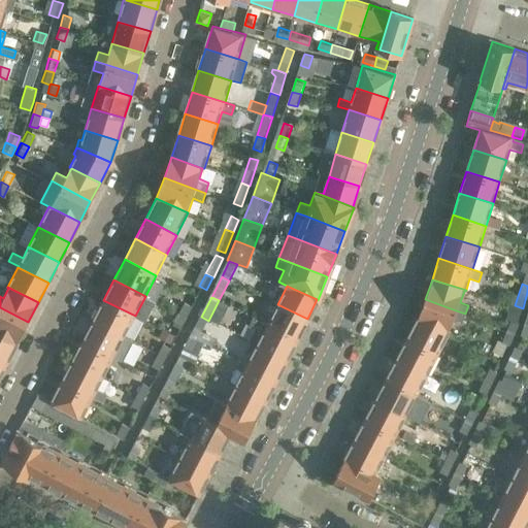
[(425,299),(418,319),(449,334),(448,333),(451,328),(450,328),(453,320),(461,323),(465,314),(456,310),(425,299)]
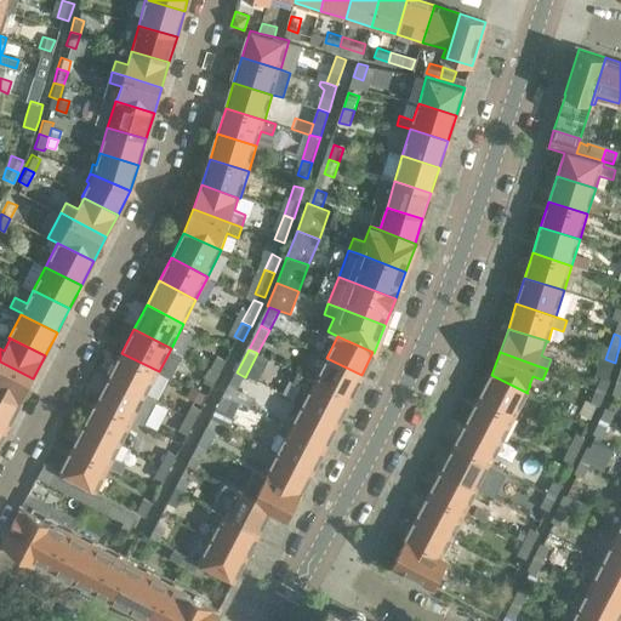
[(121,353),(109,376),(147,396),(159,371),(121,353)]
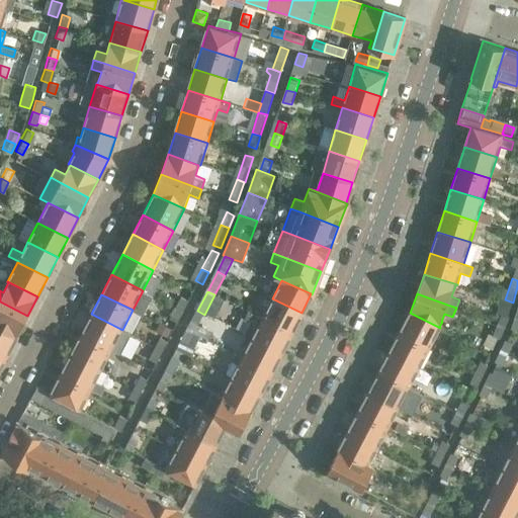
[(223,298),(214,294),(204,315),(211,319),(223,298)]
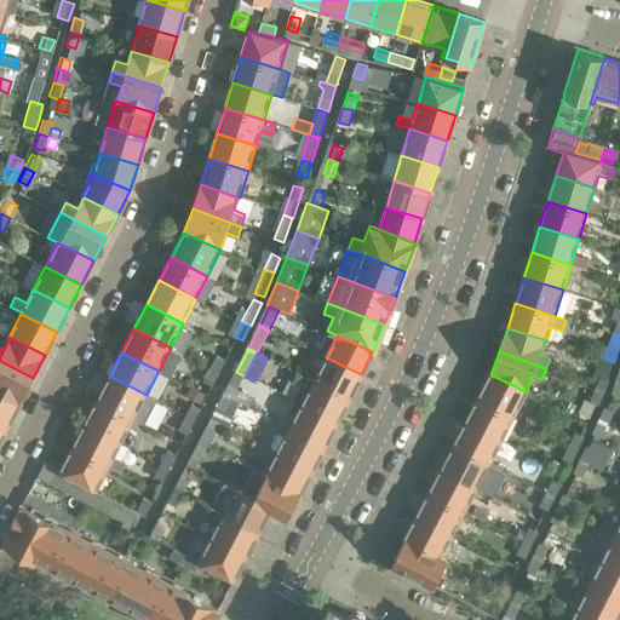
[(225,357),(218,372),(228,375),(235,362),(225,357)]
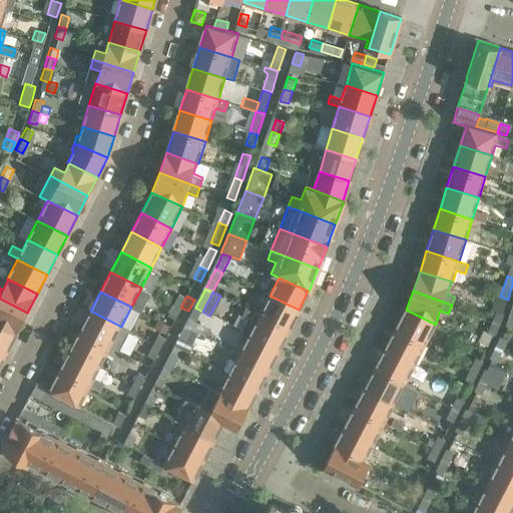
[(270,296),(260,315),(289,330),(299,310),(270,296)]
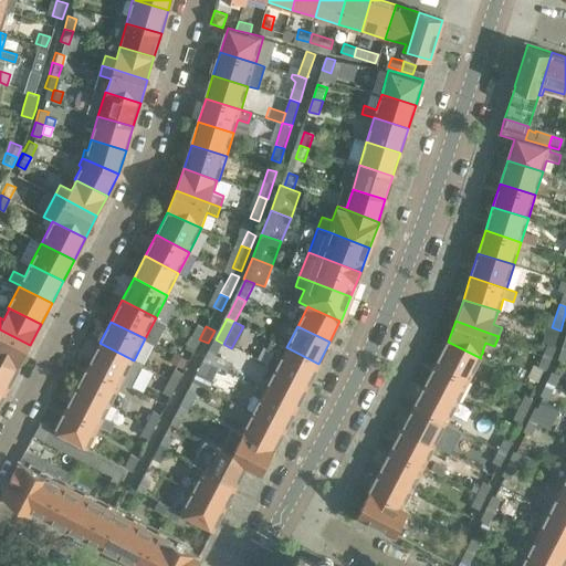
[(544,347),(541,355),(543,356),(548,358),(553,348),(552,348),(559,329),(546,326),(540,345),(544,347)]
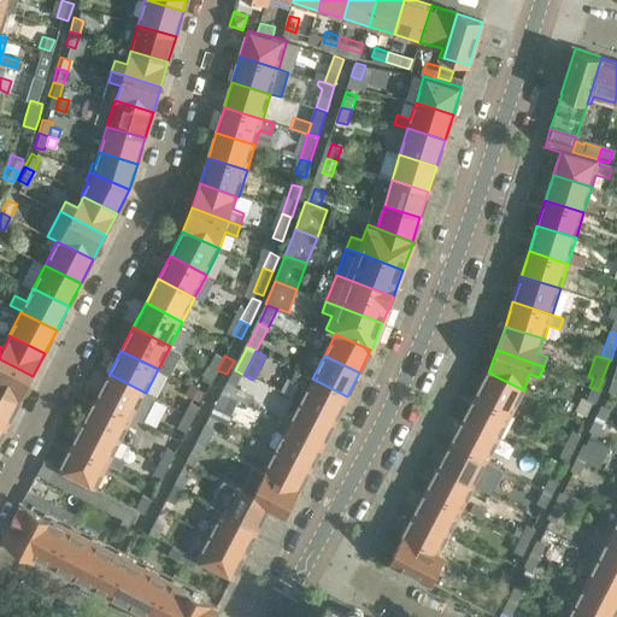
[(0,391),(19,400),(33,376),(0,359),(0,391)]
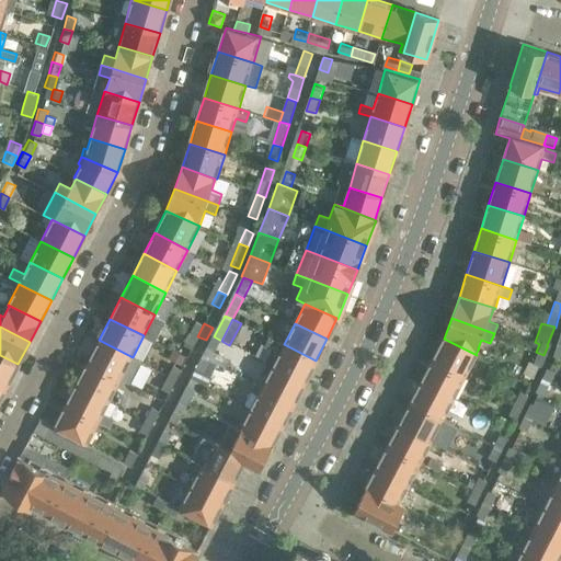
[(197,336),(191,350),(198,354),(206,341),(197,336)]
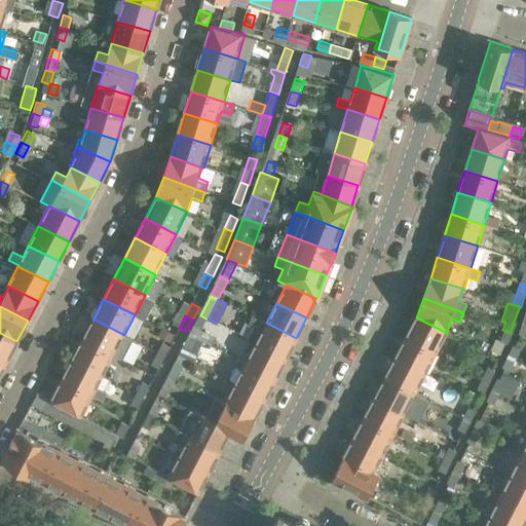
[(197,339),(208,320),(200,315),(190,336),(197,339)]
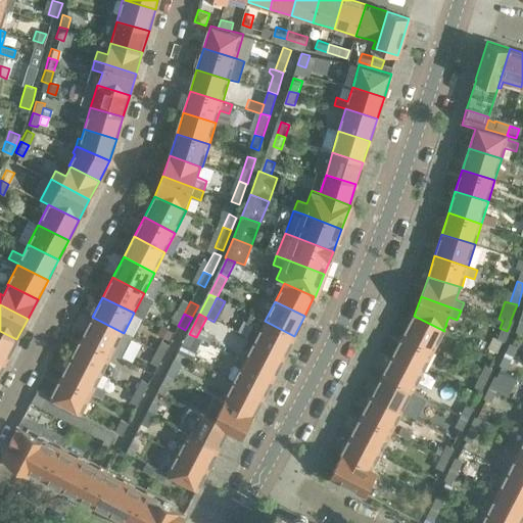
[(240,334),(254,341),(284,357),(294,336),(265,321),(251,315),(240,334)]
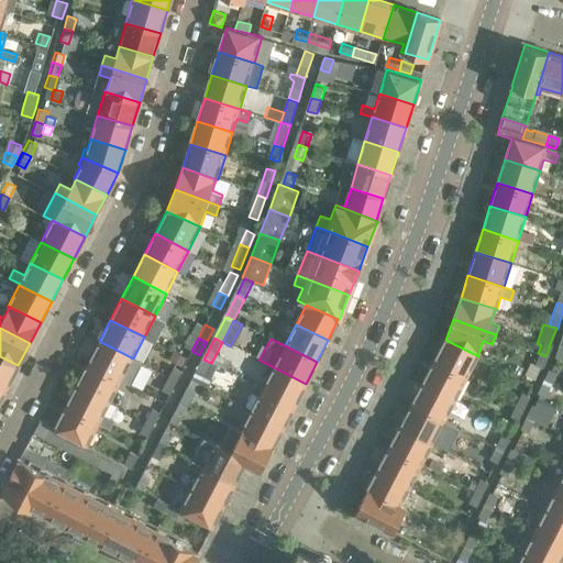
[(478,356),(445,340),(433,361),(467,378),(478,356)]
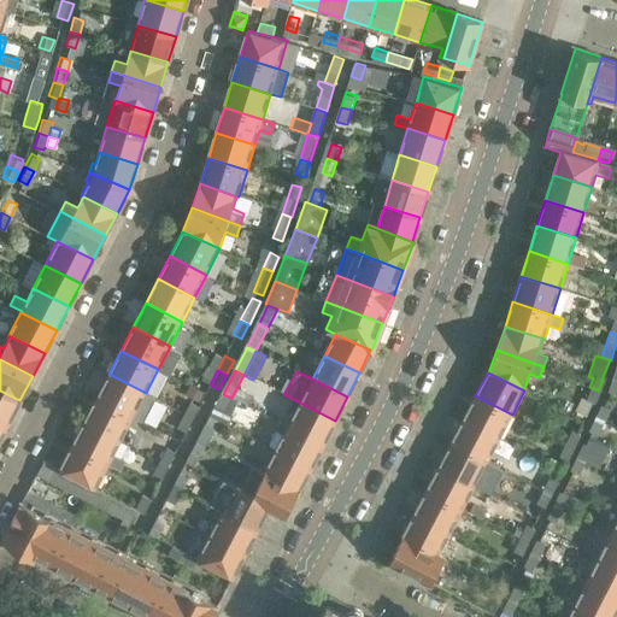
[(109,374),(97,398),(134,416),(146,393),(109,374)]
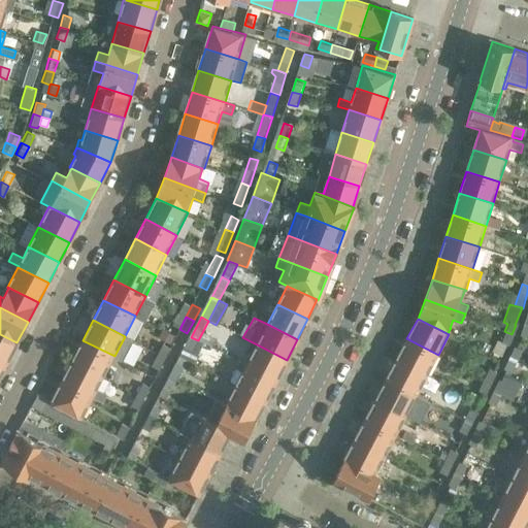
[(527,336),(527,327),(522,326),(519,337),(527,340),(527,336)]
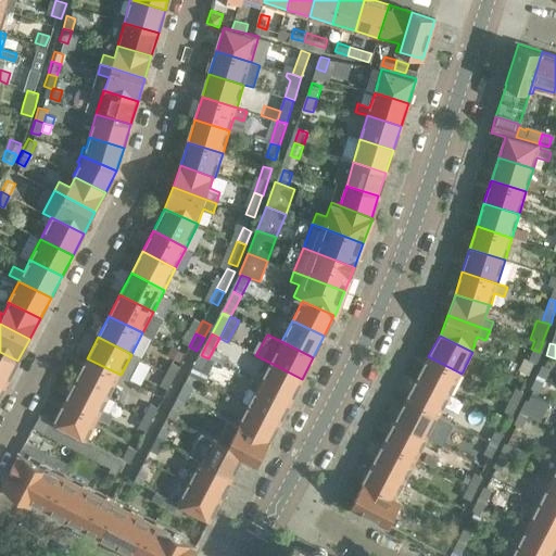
[(181,361),(185,354),(171,346),(167,354),(181,361)]
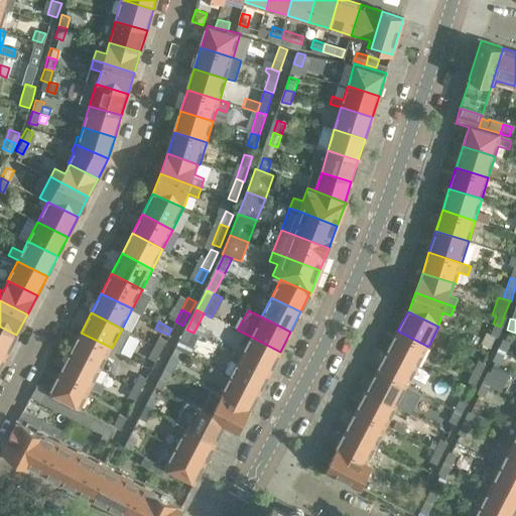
[(500,327),(495,325),(490,337),(486,335),(480,346),(490,351),(495,341),(497,342),(503,328),(500,327)]
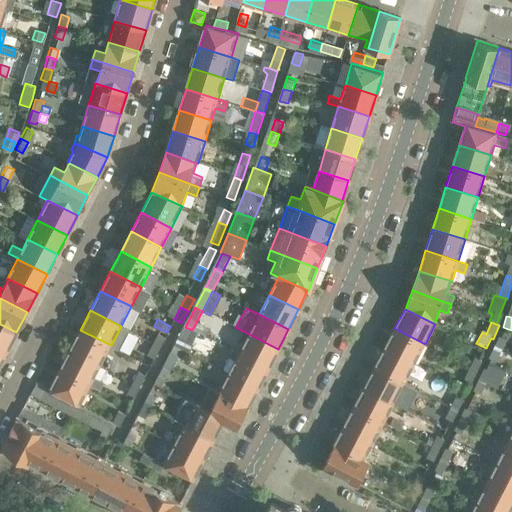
[(0,324),(0,350),(6,353),(16,332),(0,324)]
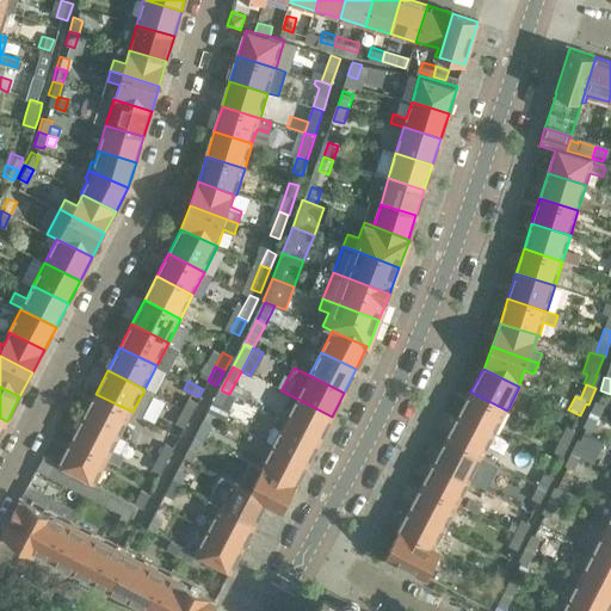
[(223,406),(229,394),(221,390),(215,401),(223,406)]
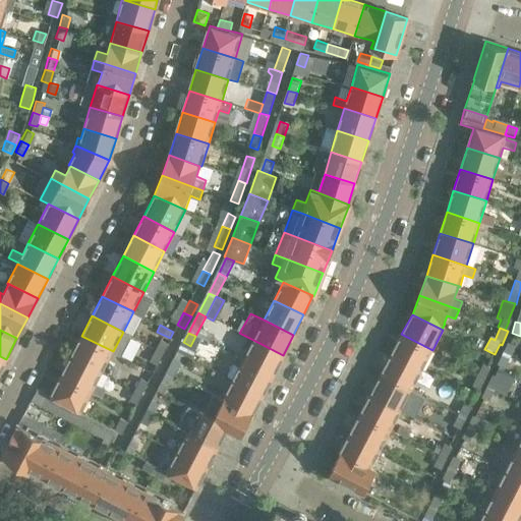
[(432,350),(401,334),(391,354),(421,370),(432,350)]
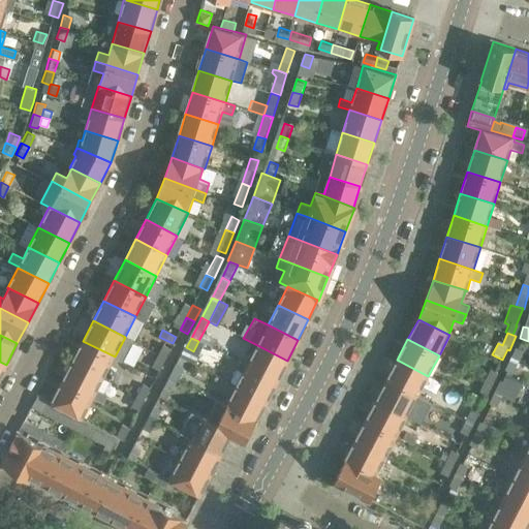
[(83,341),(72,361),(104,377),(115,356),(83,341)]
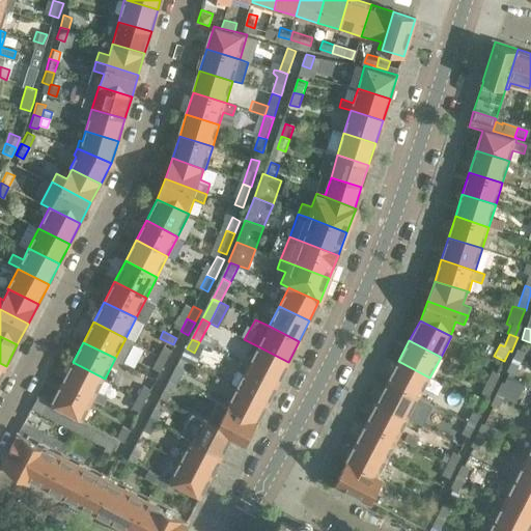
[(173,345),(167,358),(174,362),(180,350),(173,345)]
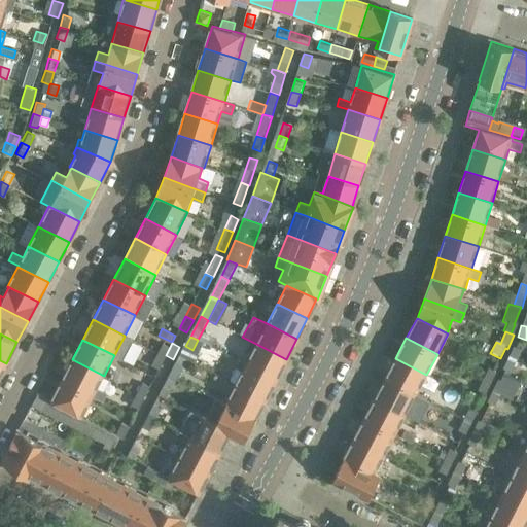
[(246,362),(246,363),(277,379),(286,359),(256,344),(250,354),(240,350),(236,357),(246,362)]
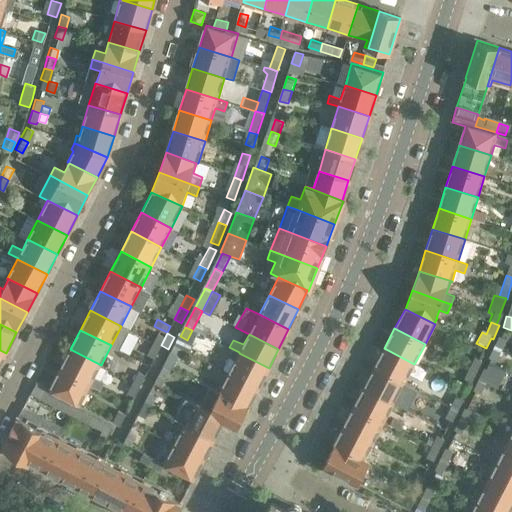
[(505,341),(498,337),(492,348),(500,352),(505,341)]
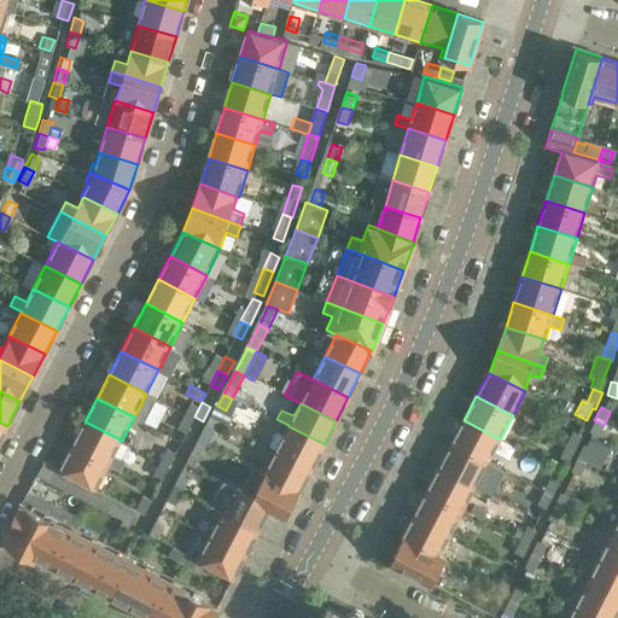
[(194,417),(187,431),(196,436),(203,421),(194,417)]
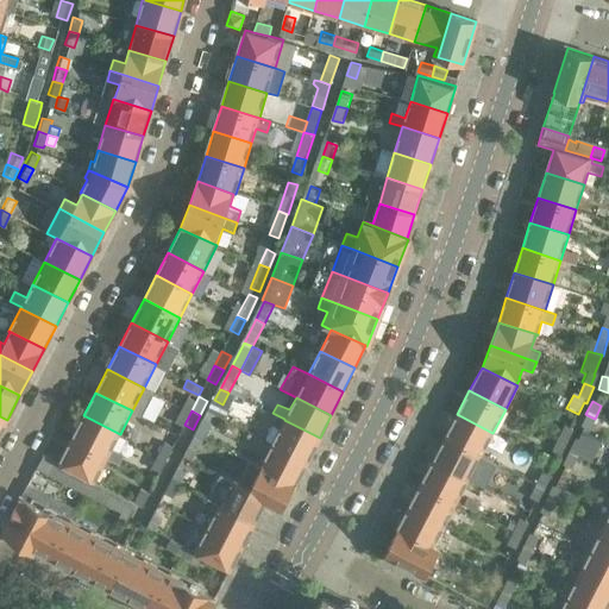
[(217,418),(207,413),(202,422),(211,426),(220,431),(225,421),(217,418)]
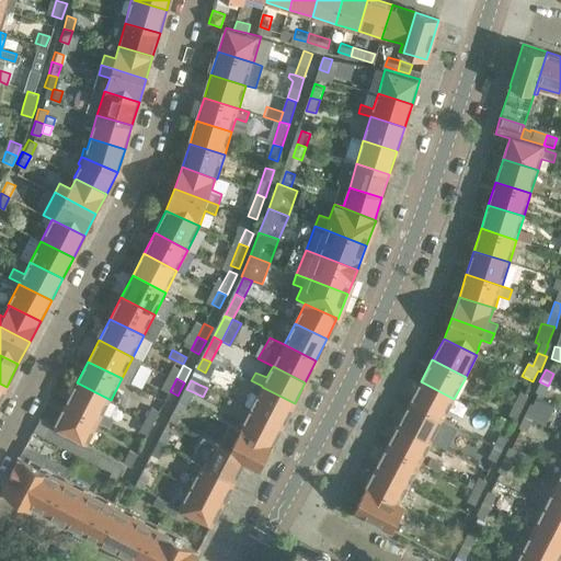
[(454,399),(421,381),(410,402),(443,420),(454,399)]
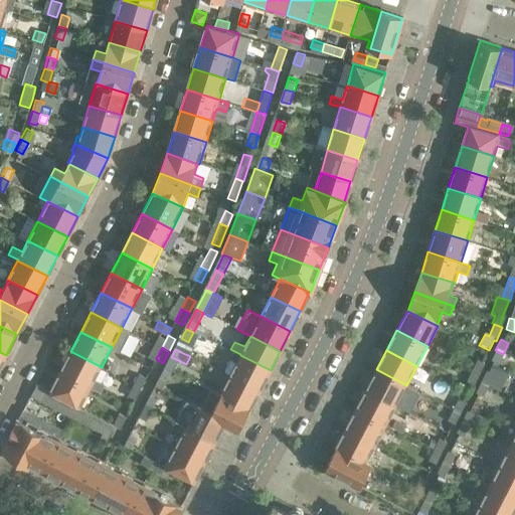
[(503,354),(495,350),(490,360),(498,364),(503,354)]
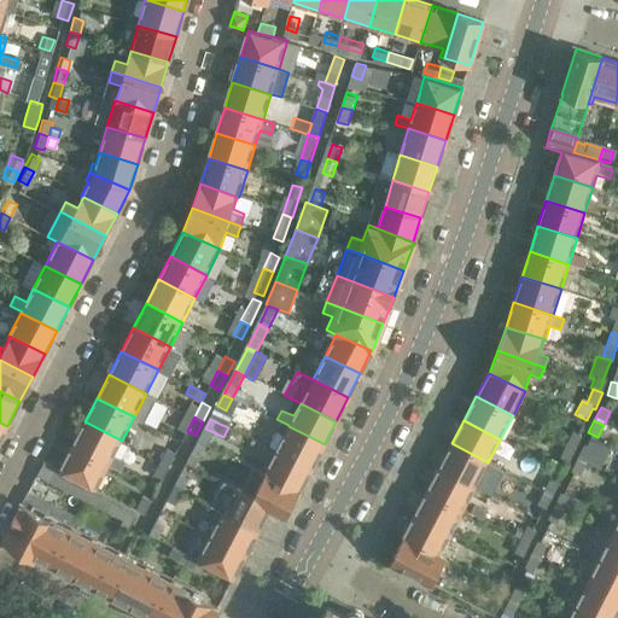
[(122,441),(85,421),(73,445),(109,464),(118,468),(122,460),(114,455),(122,441)]
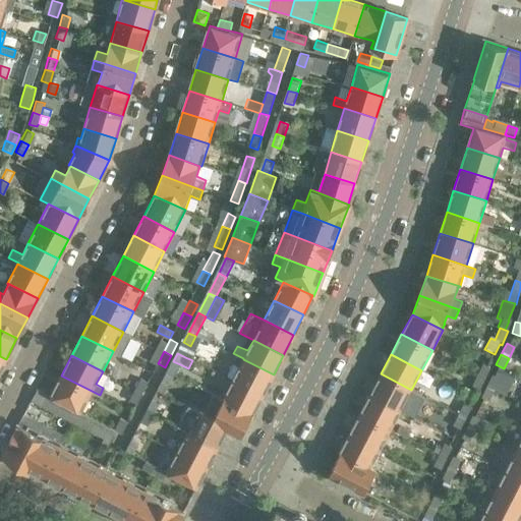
[(243,359),(232,380),(264,395),(274,374),(243,359)]
